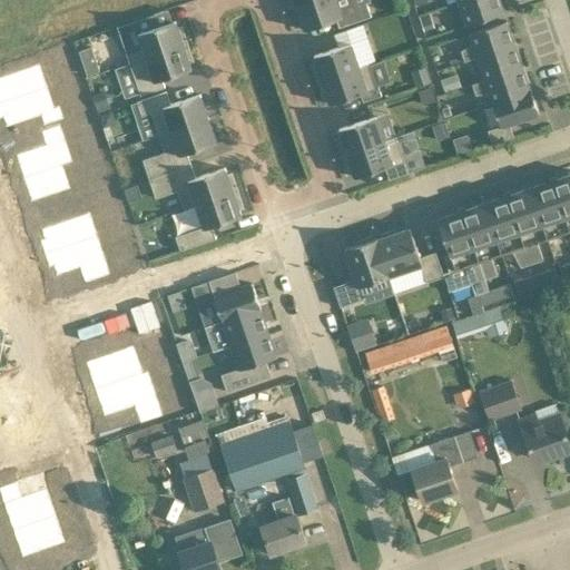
[(341,12),(336,0),(315,0),(297,7),(305,29),(336,19),(340,28),(371,17),(366,3),(341,12)]
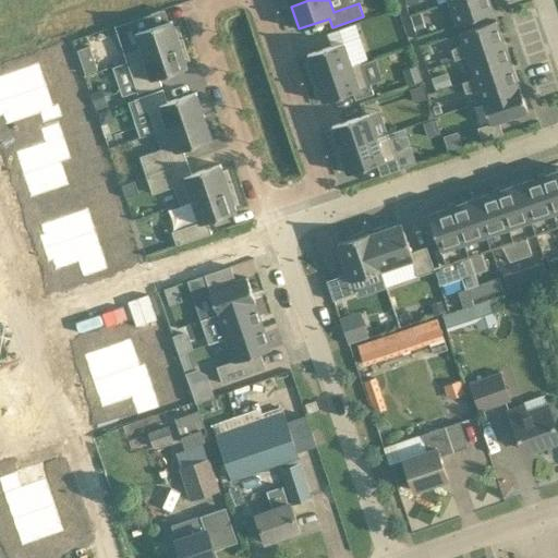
[(493,12),(488,0),(452,0),(449,1),(457,25),(493,12)]
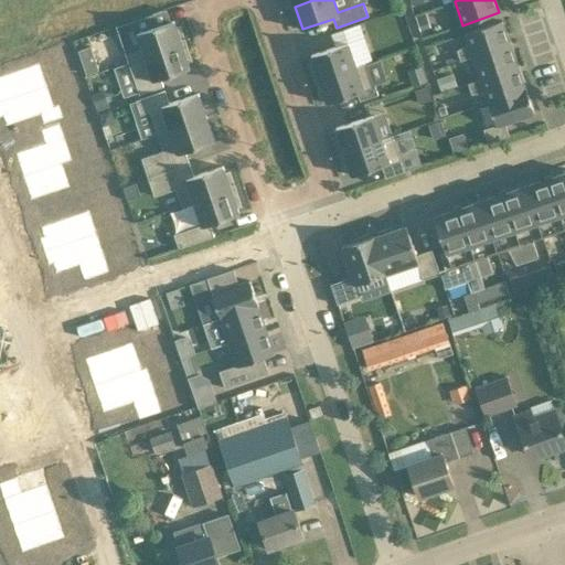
[(416,16),(420,31),(432,28),(426,12),(416,16)]
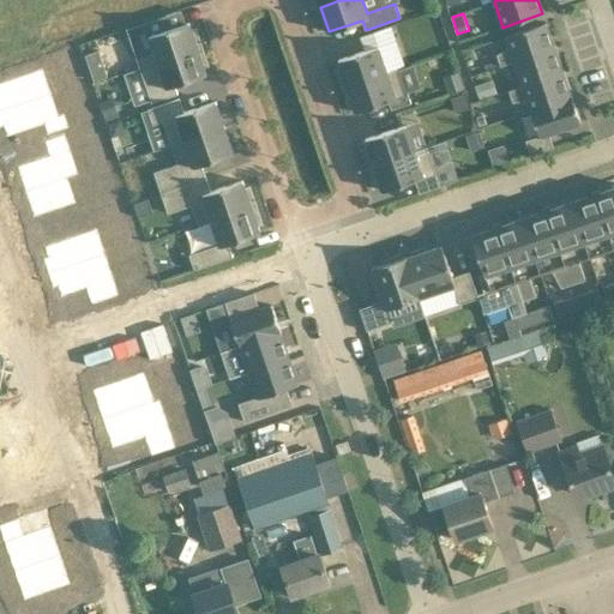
[(137,59),(139,67),(203,47),(196,28),(192,29),(188,22),(149,36),(154,49),(137,59)]
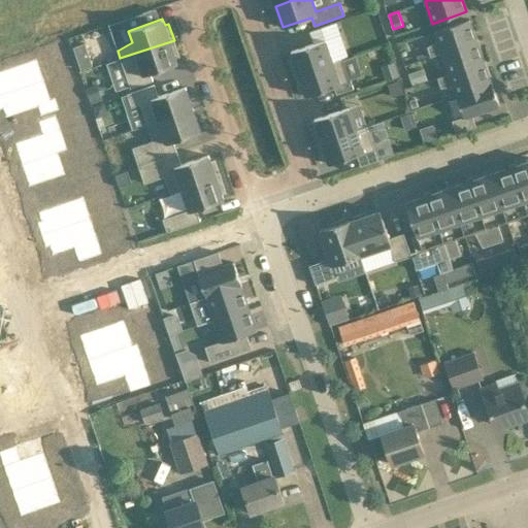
[(476,41),(469,20),(435,31),(438,40),(427,46),(430,57),(442,53),(476,41)]
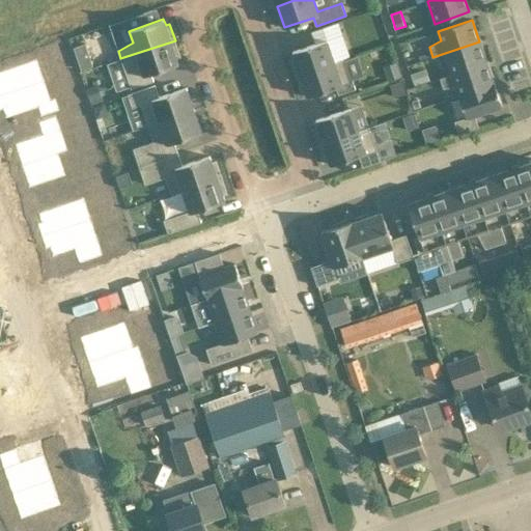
[(290,59),(297,75),(335,62),(327,39),(292,52),(295,58),(290,59)]
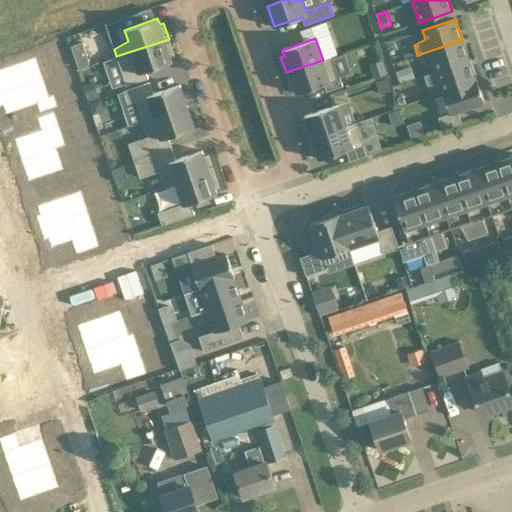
[(174,54),(169,39),(116,56),(126,86),(148,78),(146,71),(172,62),(170,56),(174,54)]
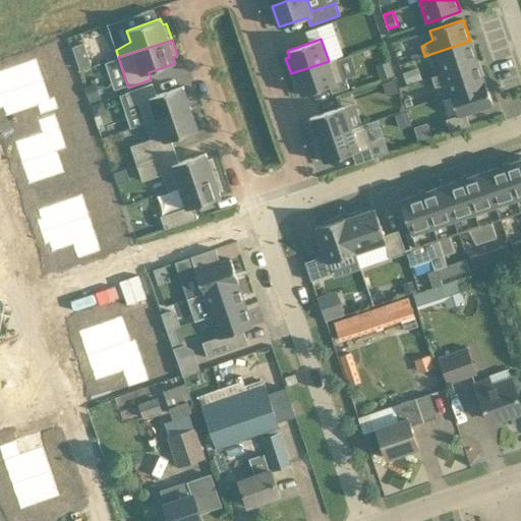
[(477,61),(470,41),(437,52),(443,72),(477,61)]
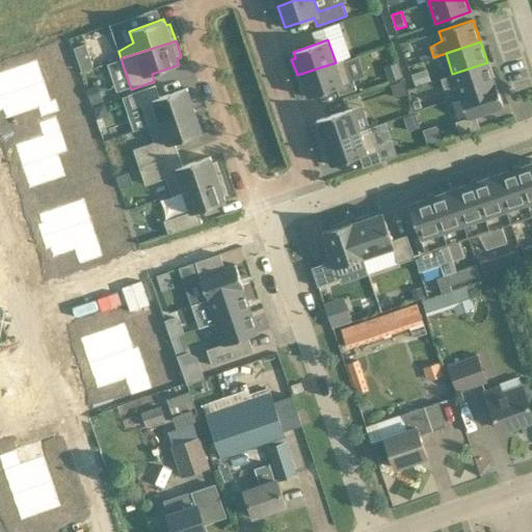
[(0,71),(0,95),(36,83),(30,63),(35,61),(30,46),(6,54),(10,68),(0,71)]
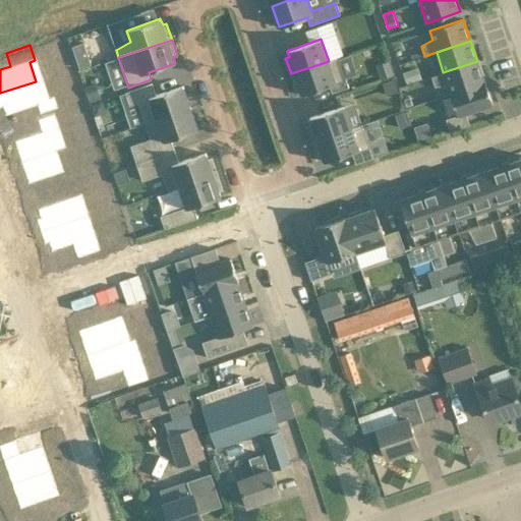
[(329,61),(291,73),(296,90),(300,89),(302,95),(344,80),(336,58),(329,61)]
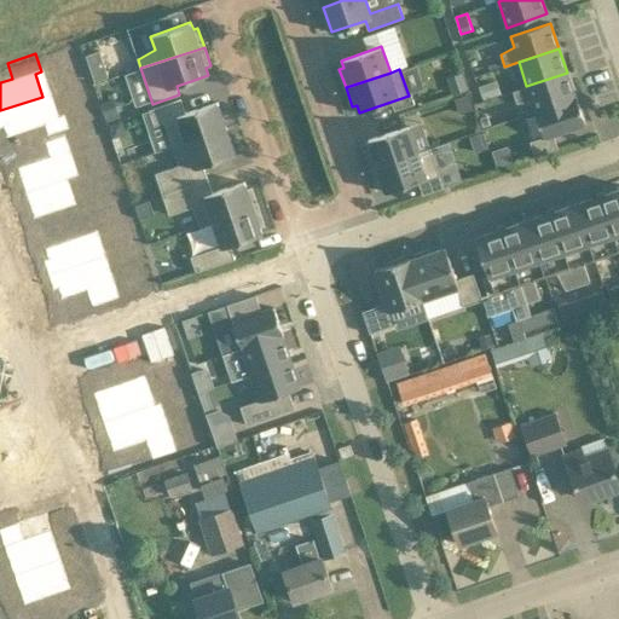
[(462,73),(446,77),(452,94),(468,90),(462,73)]
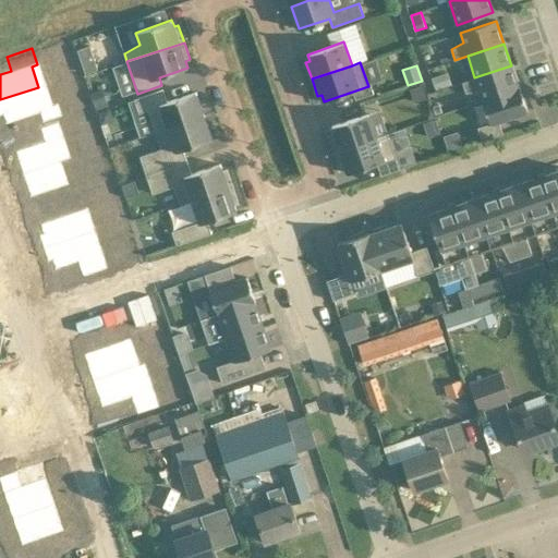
[(480,91),(483,100),(520,87),(519,87),(511,65),(474,77),(462,82),(466,93),(480,91)]
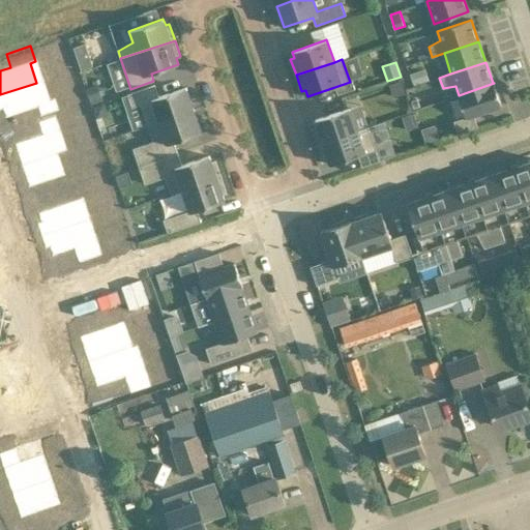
[(410,74),(414,86),(424,82),(420,70),(410,74)]
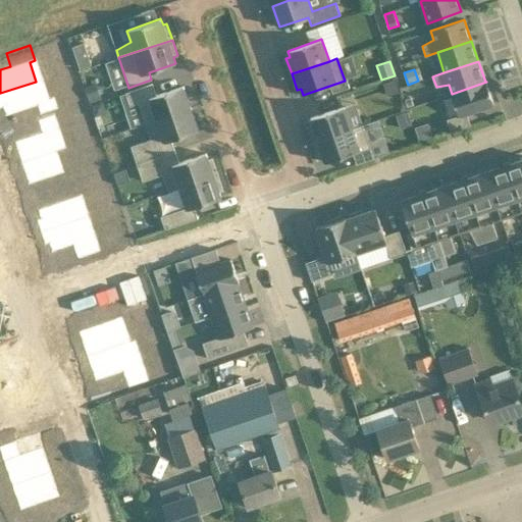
[(395,80),(383,83),(387,96),(399,92),(395,80)]
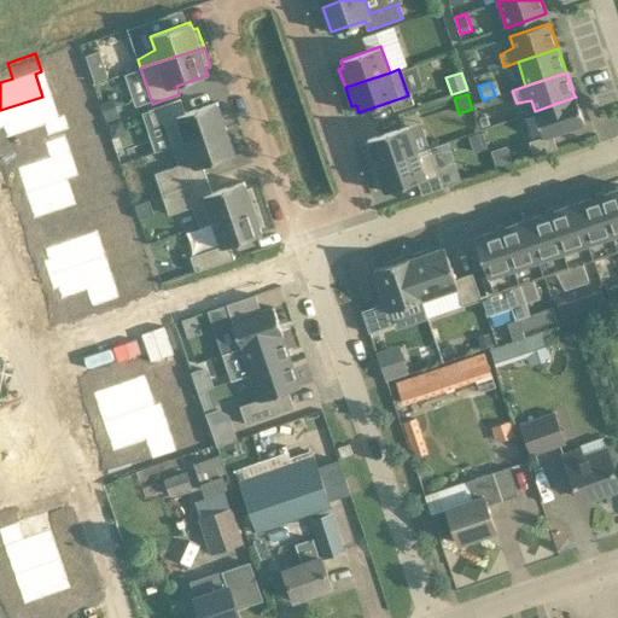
[(35,145),(63,135),(57,118),(51,121),(42,97),(0,110),(0,123),(1,127),(6,126),(10,136),(29,129),(35,145)]
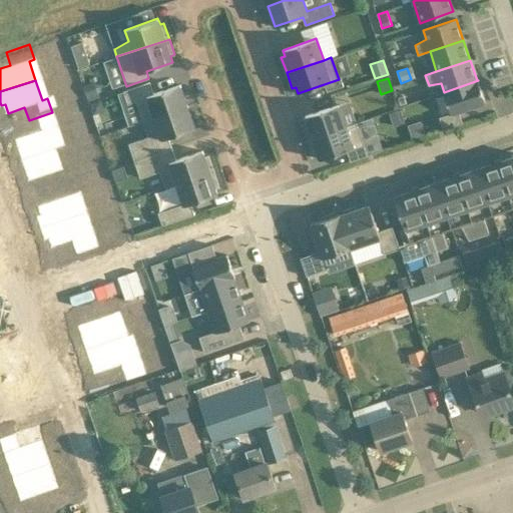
[(485,103),(478,80),(444,92),(451,113),(439,117),(444,129),(463,123),(459,112),(485,103)]
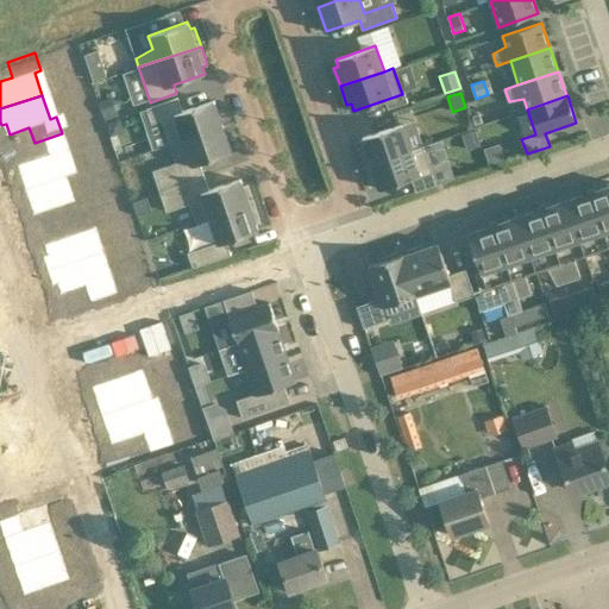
[(105,117),(118,112),(112,96),(99,101),(105,117)]
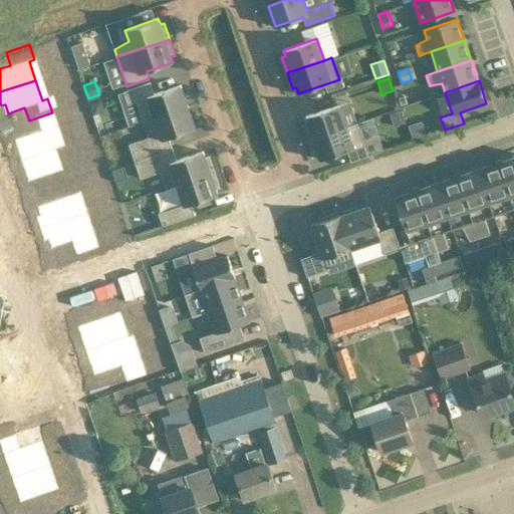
[(137,101),(143,121),(188,106),(181,84),(154,93),(151,82),(123,91),(127,104),(137,101)]
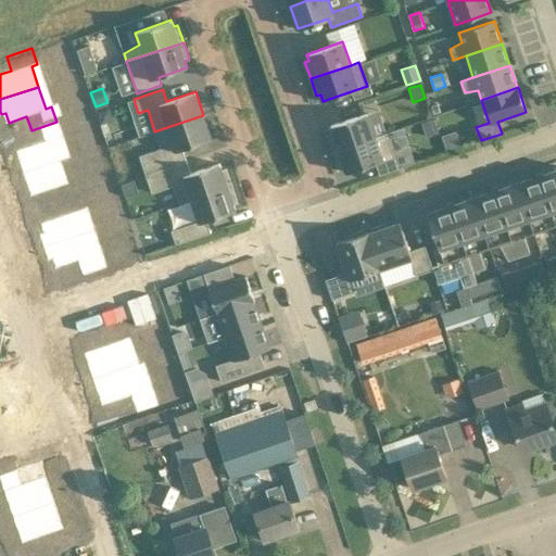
[(101,124),(109,122),(112,115),(110,108),(97,112),(101,124)]
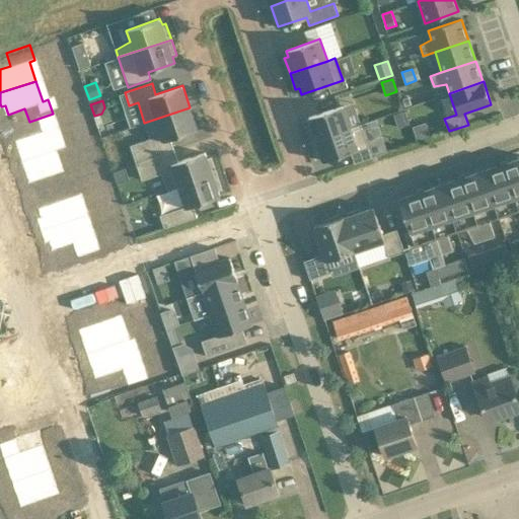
[(312,140),(350,128),(343,105),(308,118),(310,124),(307,125),(312,140)]
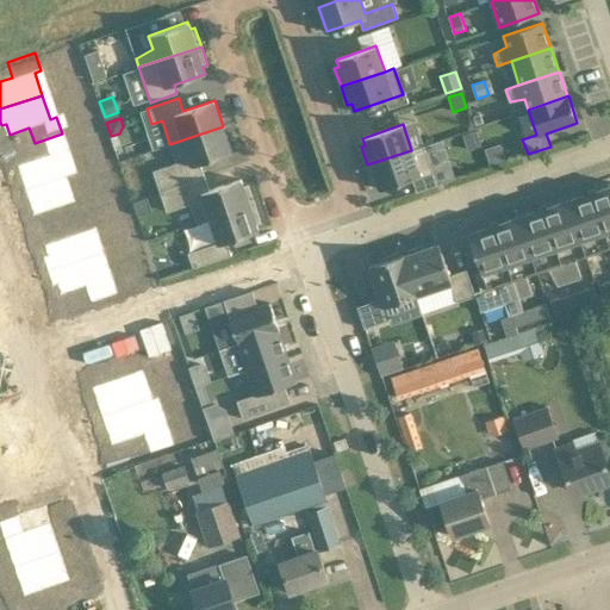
[(153,172),(160,192),(205,176),(200,163),(232,151),(223,126),(169,144),(176,163),(153,172)]
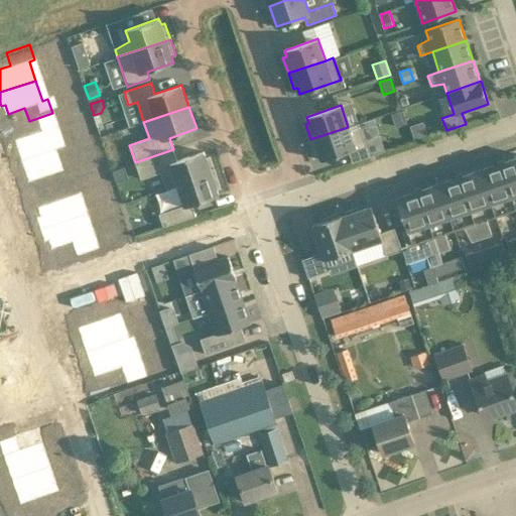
[(402,110),(393,113),(397,127),(406,124),(402,110)]
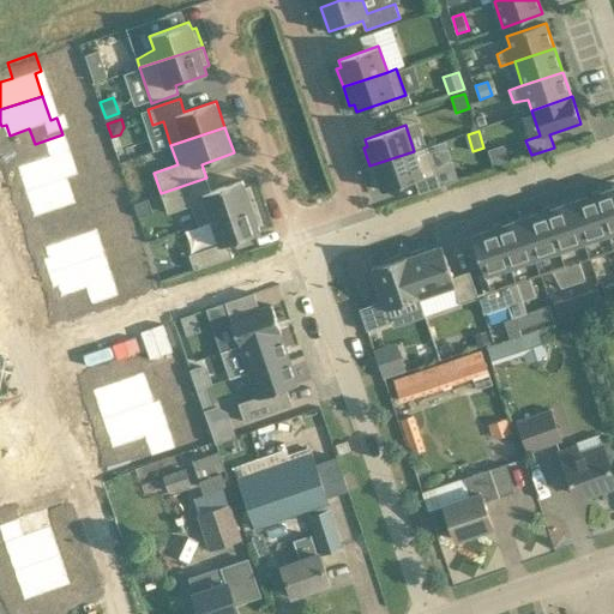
[(19,179),(24,193),(70,178),(62,155),(68,152),(62,134),(35,144),(40,160),(20,167),(24,176),(24,178),(19,179)]
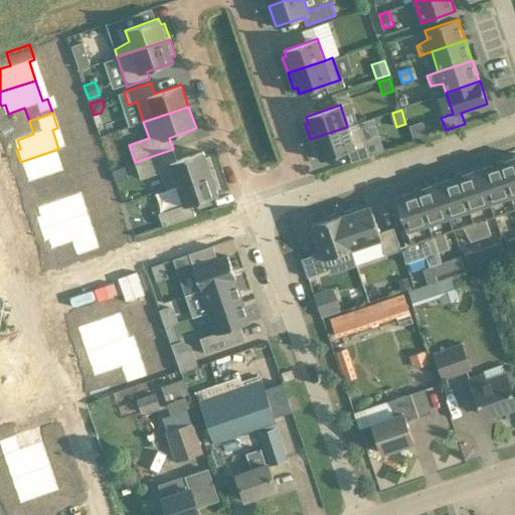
[(409,126),(413,139),(426,135),(422,122),(409,126)]
